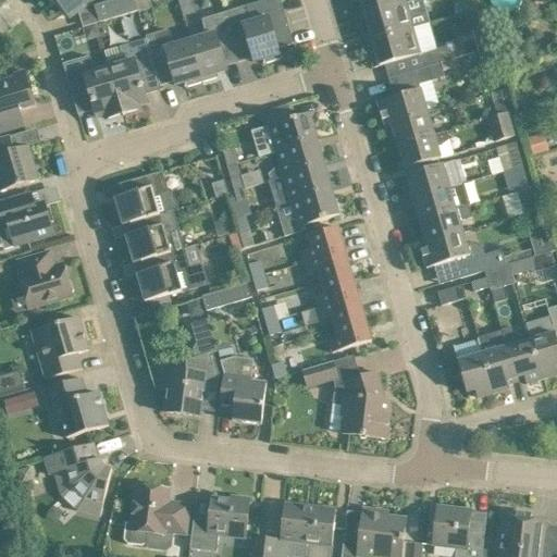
[(56,0),(63,10),(70,19),(75,15),(84,9),(87,10),(86,13),(97,10),(100,23),(121,16),(138,12),(134,0),(116,0),(103,4),(99,0),(56,0)]
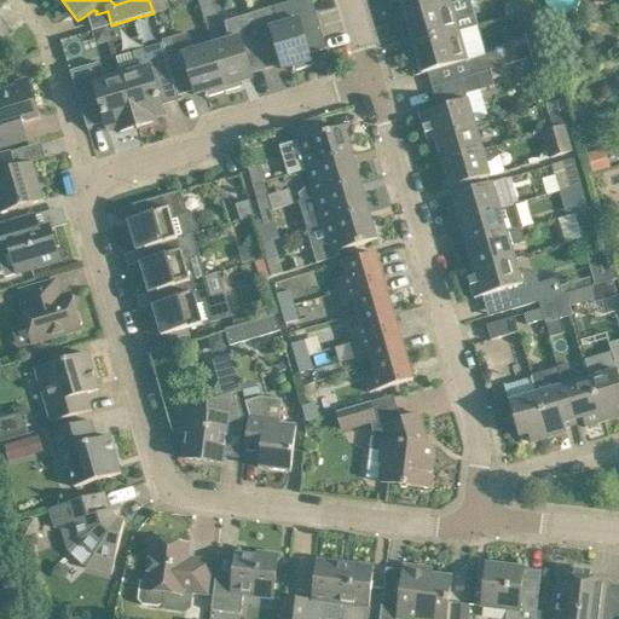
[(449,0),(400,0),(406,18),(451,5),(449,0)]
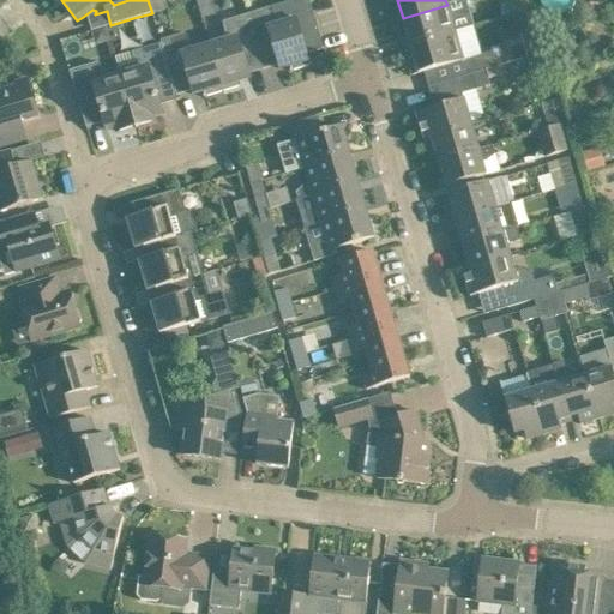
[(455,32),(474,26),(465,0),(462,0),(447,5),(403,18),(410,46),(455,32)]
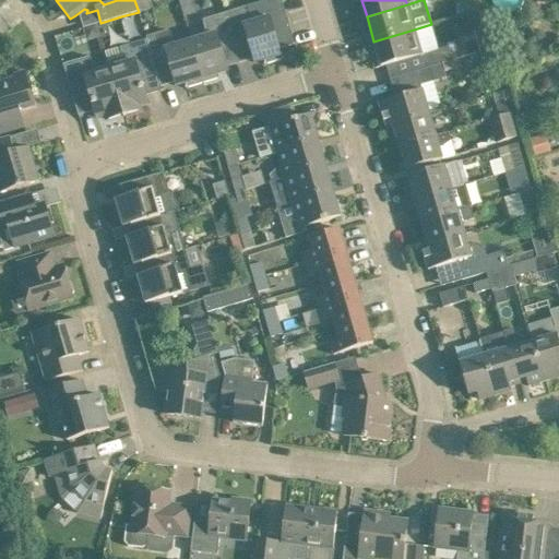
[(482,0),(465,0),(470,12),(485,8),(482,0)]
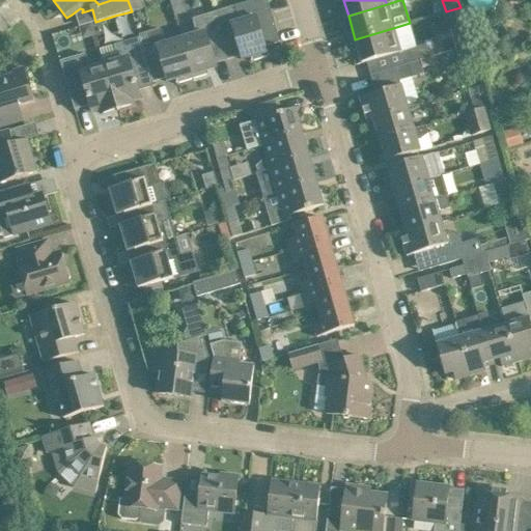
[(234,6),(214,12),(228,60),(229,60),(228,58),(241,54),(241,56),(242,60),(251,58),(252,60),(251,61),(251,62),(271,56),(270,55),(269,55),(266,48),(266,47),(276,44),(280,43),(270,4),(269,1),(263,2),(258,4),(257,17),(242,22),(234,6)]
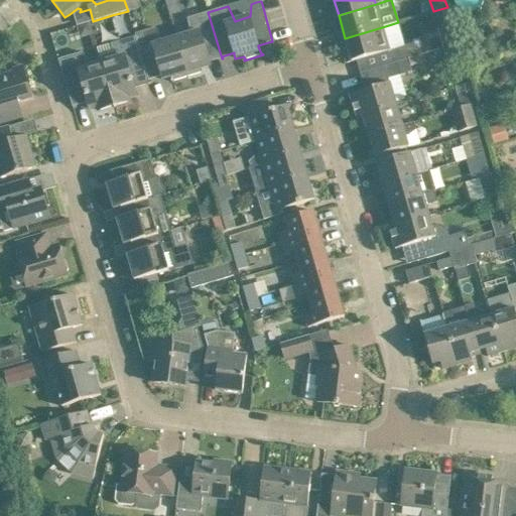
[(448,8),(431,13),(436,28),(453,23),(448,8)]
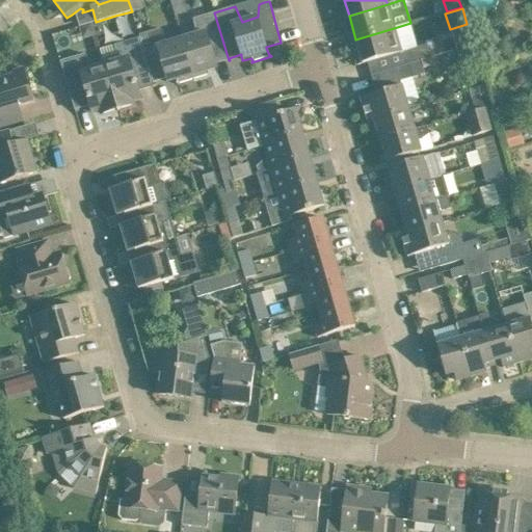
[(195,33),(181,38),(193,79),(211,75),(210,73),(209,74),(209,71),(217,68),(216,64),(215,62),(228,58),(228,60),(229,60),(214,12),(193,19),(195,33)]
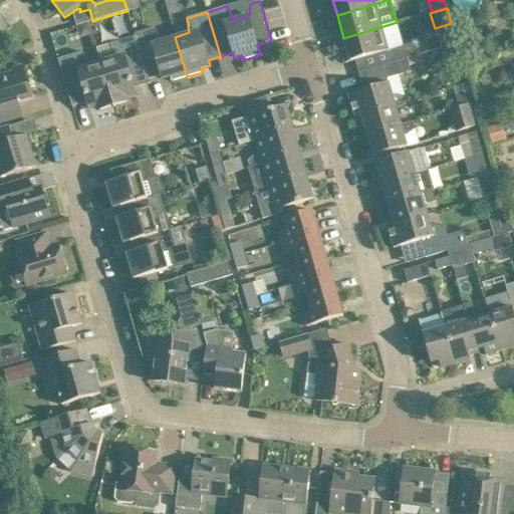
[(345,63),(364,57),(373,55),(377,67),(406,59),(419,54),(416,42),(388,50),(380,27),(343,38),(345,45),(340,47),(345,63)]
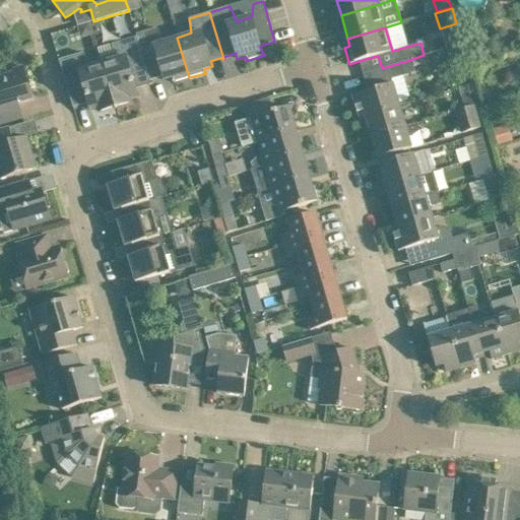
[(156,28),(136,35),(136,37),(145,65),(150,81),(151,80),(150,78),(163,75),(163,77),(165,81),(173,78),(174,81),(173,81),(173,82),(189,77),(177,38),(163,42),(156,28)]
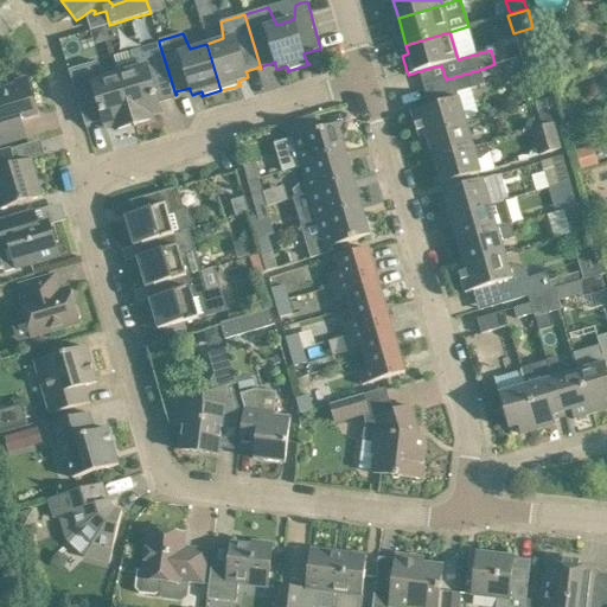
[(134,63),(117,68),(134,125),(153,120),(151,115),(160,113),(151,82),(170,76),(159,43),(131,52),(134,63)]
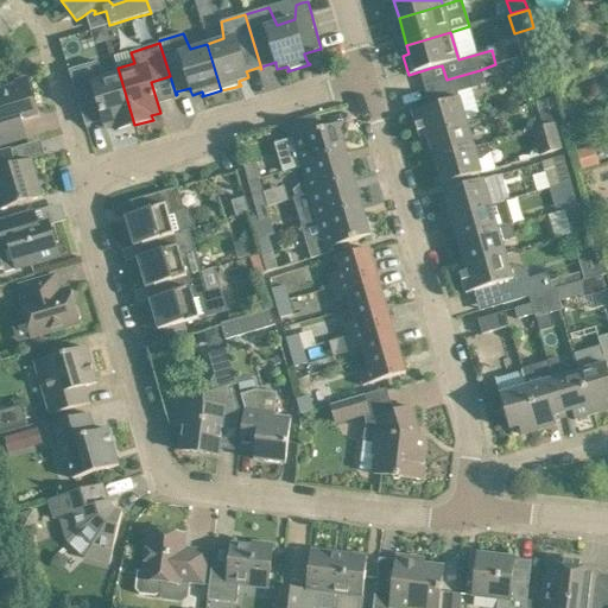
[(539,52),(520,58),(524,69),(542,64),(539,52)]
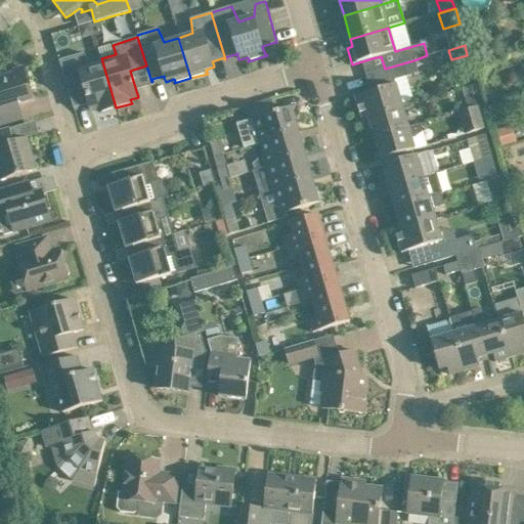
[(79,55),(59,60),(68,89),(84,85),(91,111),(99,108),(100,113),(116,107),(101,58),(87,63),(84,53),(79,55)]
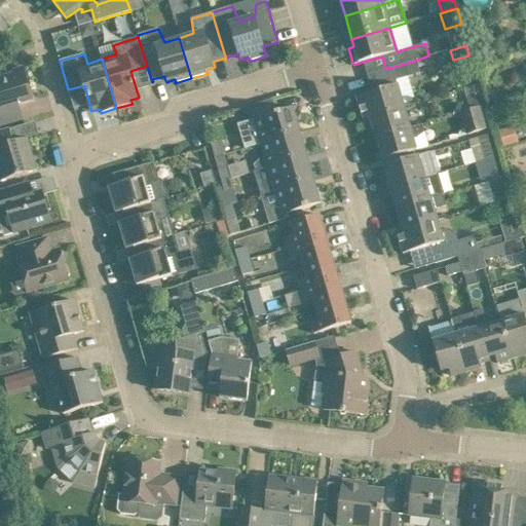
[(415,61),(386,69),(375,72),(380,90),(357,97),(364,119),(370,118),(404,107),(415,103),(407,77),(419,73),(415,61)]
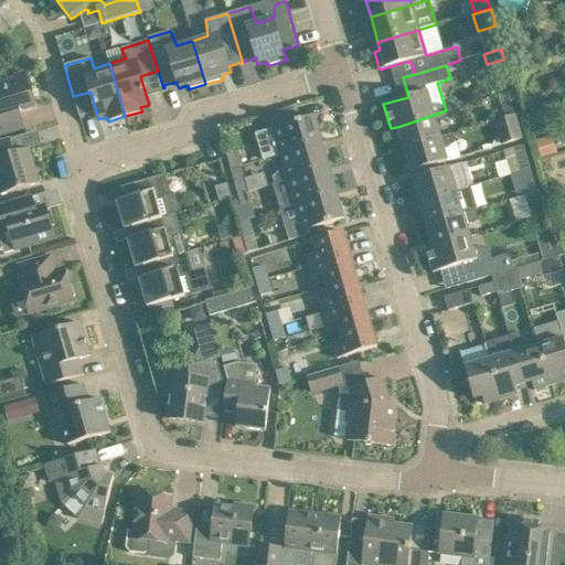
[(0,135),(24,128),(20,113),(35,108),(25,73),(3,80),(4,83),(0,84),(0,135)]
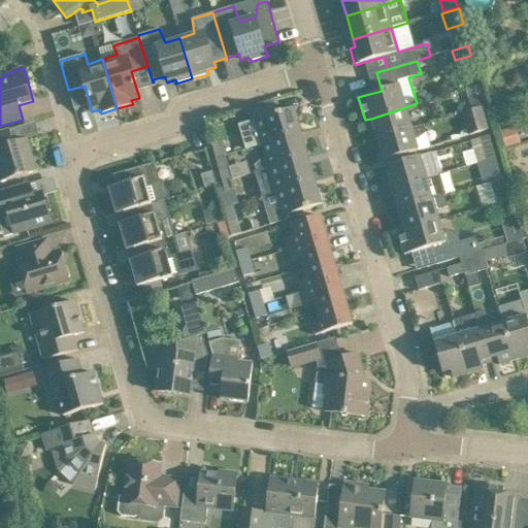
[(471,110),(482,107),(477,96),(468,99),(471,109),(471,110)]
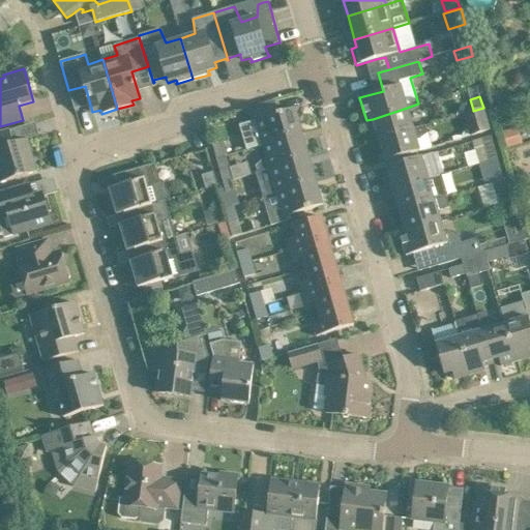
[(253,122),(240,125),(245,145),(246,150),(263,145),(302,134),(295,110),(278,114),(274,101),(249,109),(253,122)]
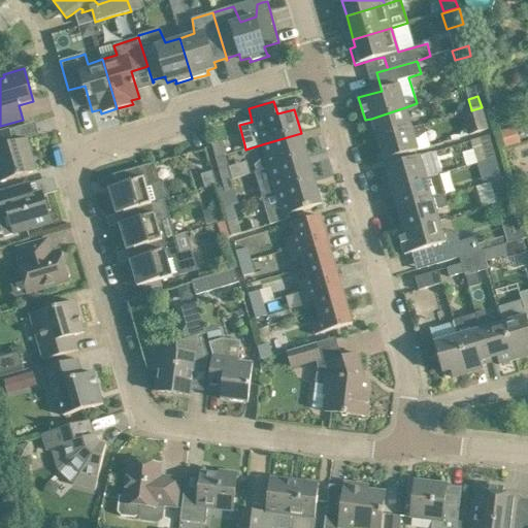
[(405,107),(371,119),(377,139),(411,129),(405,107)]
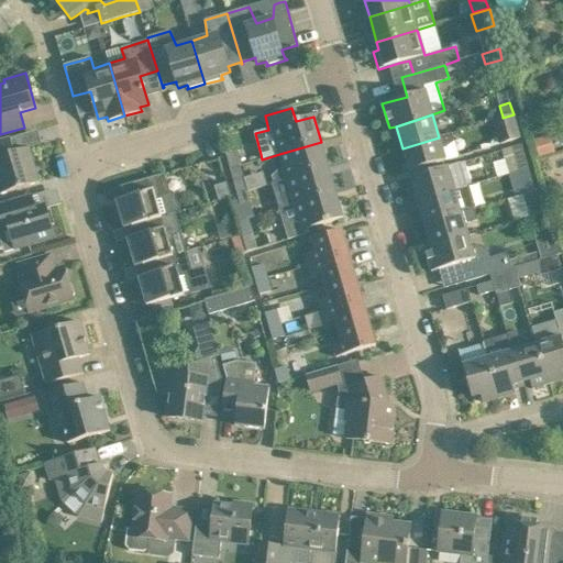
[(500,144),(520,138),(514,114),(503,118),(503,117),(493,120),(498,138),(500,144)]
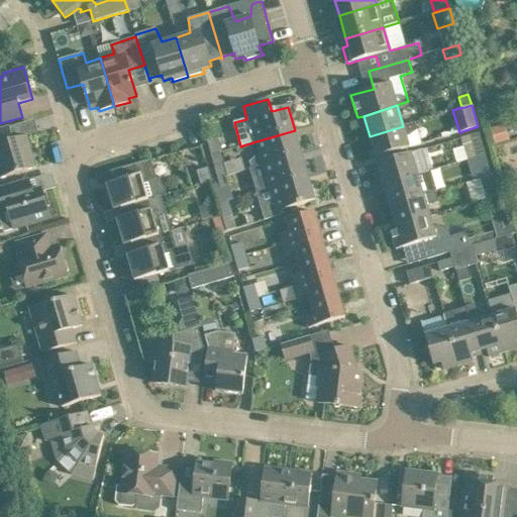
[(415,122),(403,126),(370,136),(376,158),(409,147),(407,138),(416,130),(415,122)]
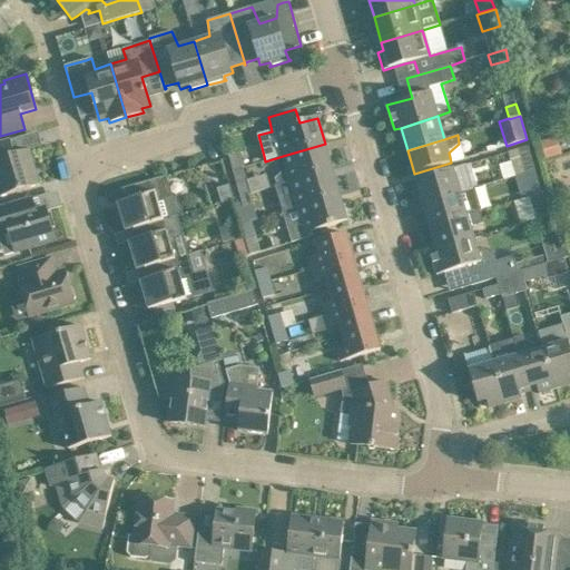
[(544,160),(562,155),(557,137),(539,143),(544,160)]
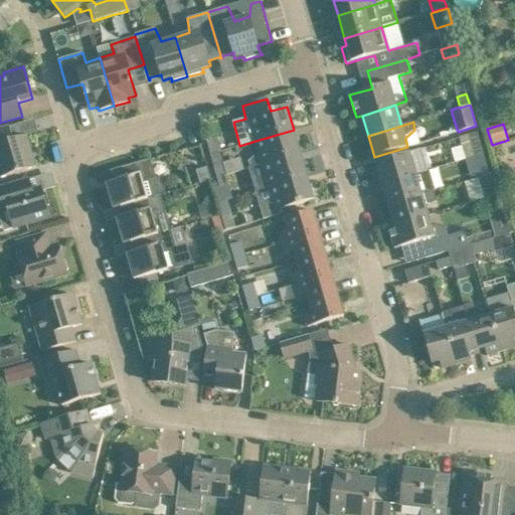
[(0,176),(0,178),(5,176),(16,173),(36,167),(26,136),(18,138),(14,126),(0,129),(0,176)]
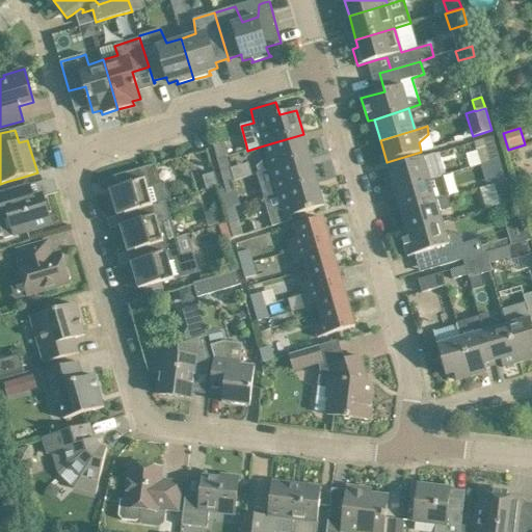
[(263,160),(256,166),(258,174),(271,169),(310,158),(303,134),(264,145),(268,159),(263,160)]
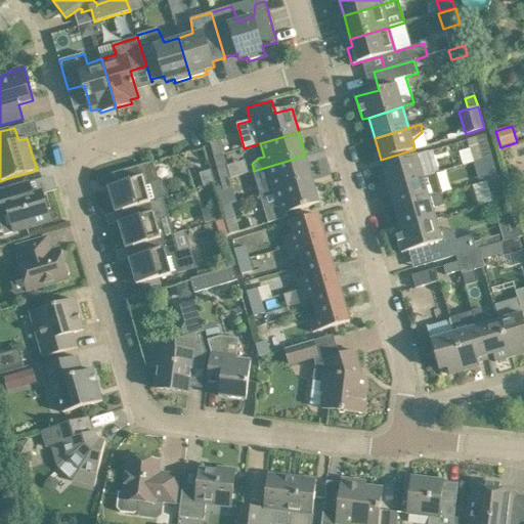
[(482,161),(492,158),(485,135),(478,138),(476,138),(467,141),(470,149),(474,162),(482,159),(482,161)]
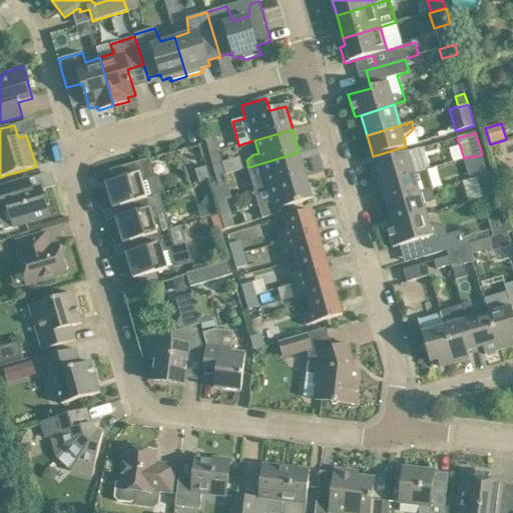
[(205,139),(208,151),(218,148),(215,136),(205,139)]
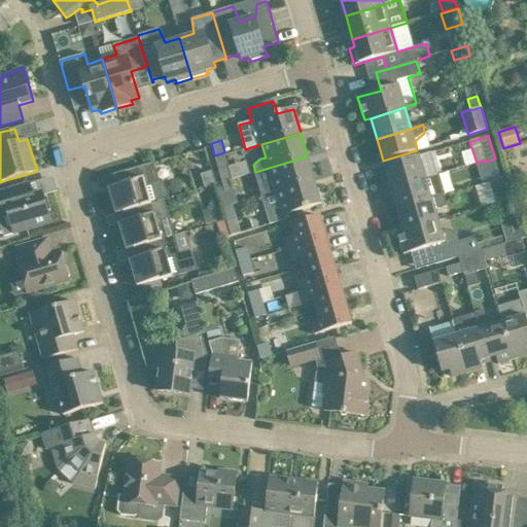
[(405,161),(385,167),(391,188),(436,175),(430,153),(419,156),(405,161)]
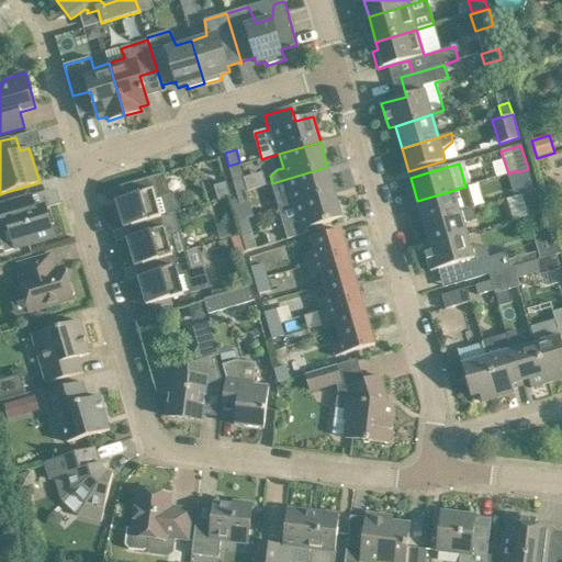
[(327,167),(287,179),(294,204),(335,192),(327,167)]
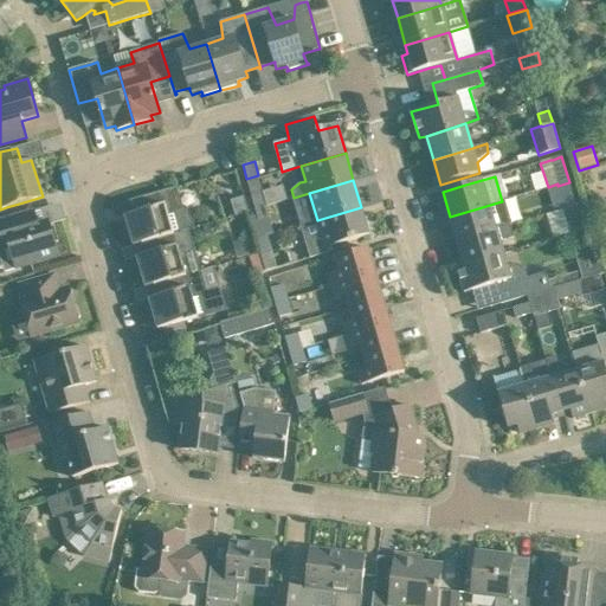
[(558,184),(548,187),(555,213),(565,210),(584,205),(582,204),(575,206),(569,182),(558,186),(558,184)]
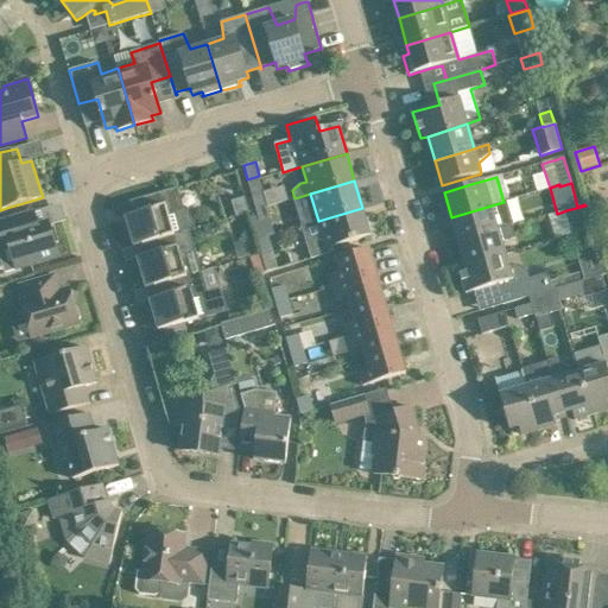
[(134,215),(126,217),(128,226),(134,247),(144,245),(190,230),(177,188),(131,202),(134,215)]
